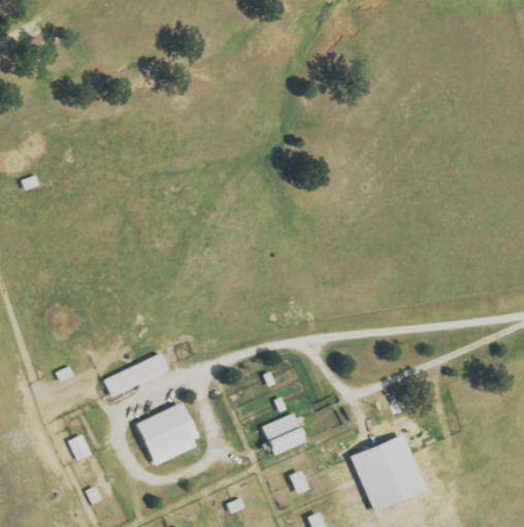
[(110,395),(169,370),(162,354),(103,377),(110,395)]
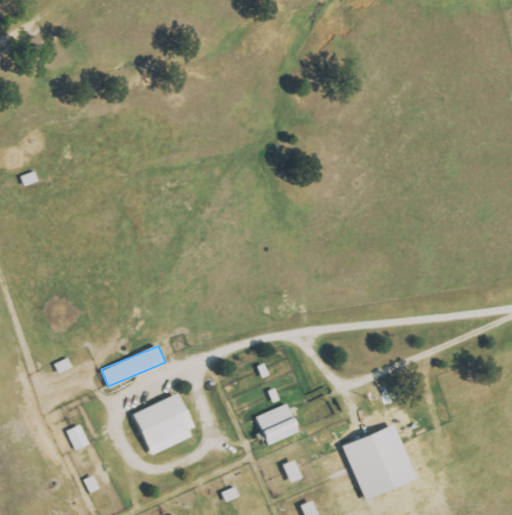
[(193,437),(188,429),(195,427),(180,393),(134,412),(151,454),(193,437)]
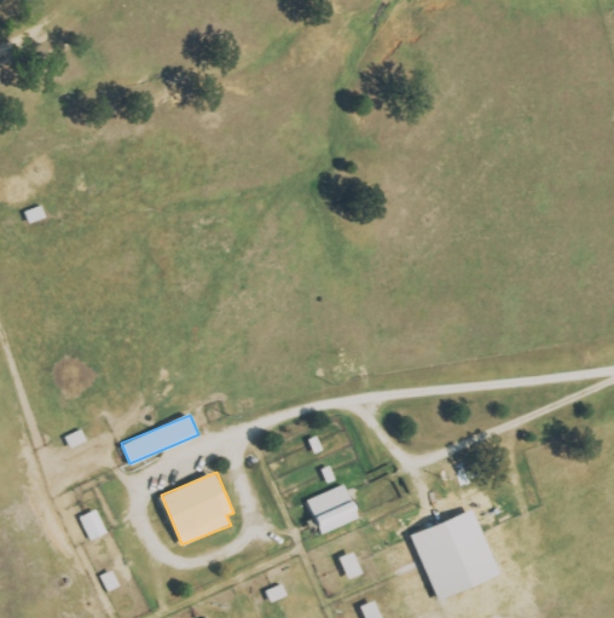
[(106,532),(96,509),(79,517),(90,539),(106,532)]
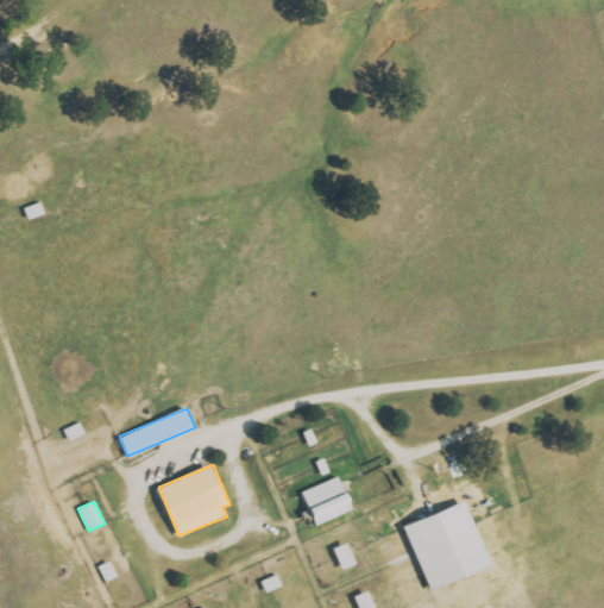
[(403,526),(431,591),(491,566),(469,511),(461,513),(458,505),(403,526)]
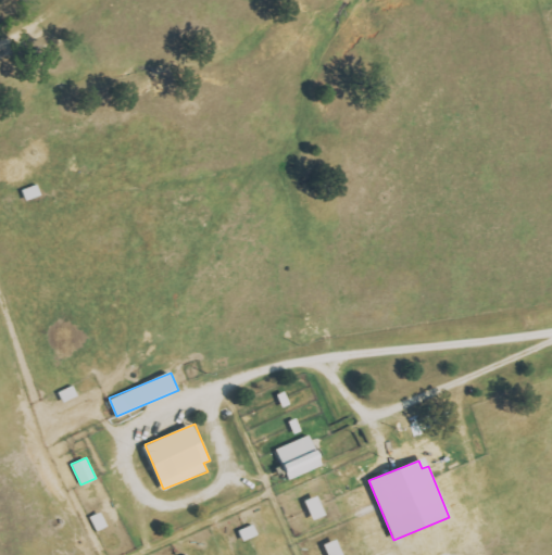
[(325,516),(318,495),(305,500),(312,520),(325,516)]
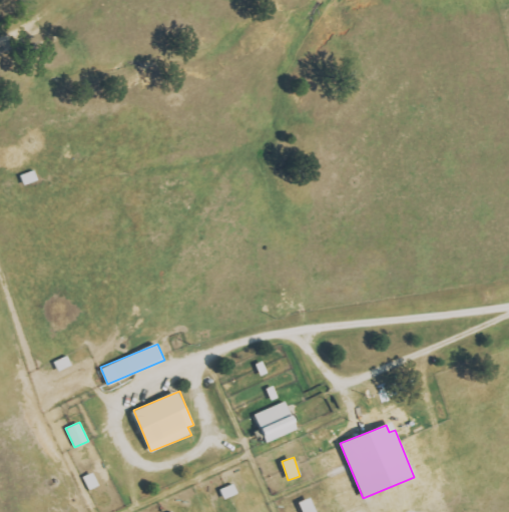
[(98,486),(92,472),(83,476),(88,490),(98,486)]
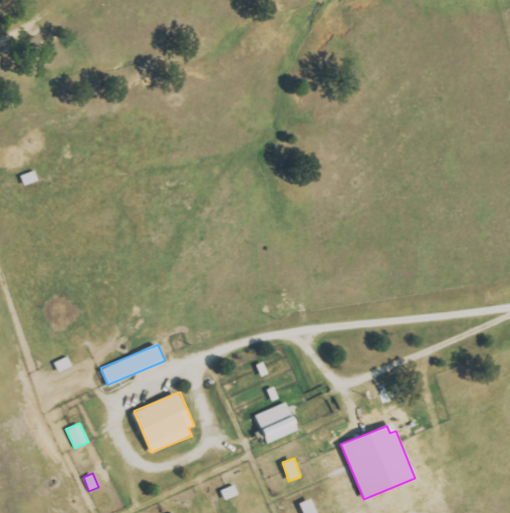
[(238,494),(234,484),(220,490),(224,500),(238,494)]
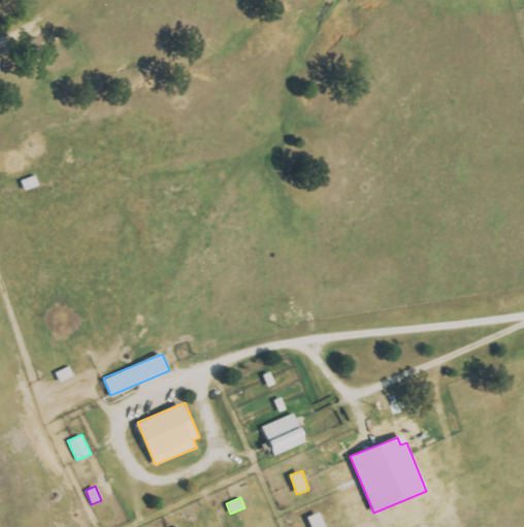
[(312,526),(326,526),(320,512),(307,517),(312,526)]
